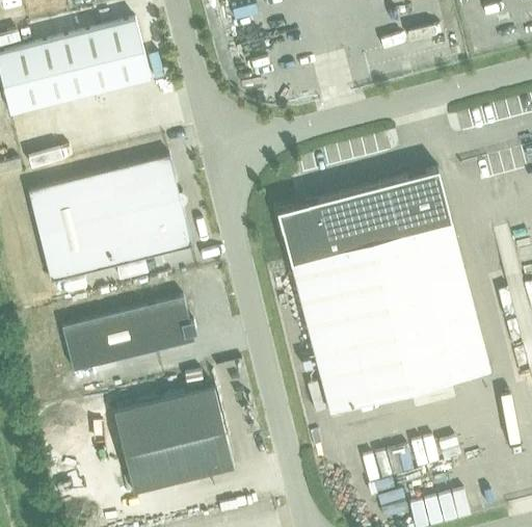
[(134,21),(0,54),(0,81),(7,113),(149,78),(134,21)]
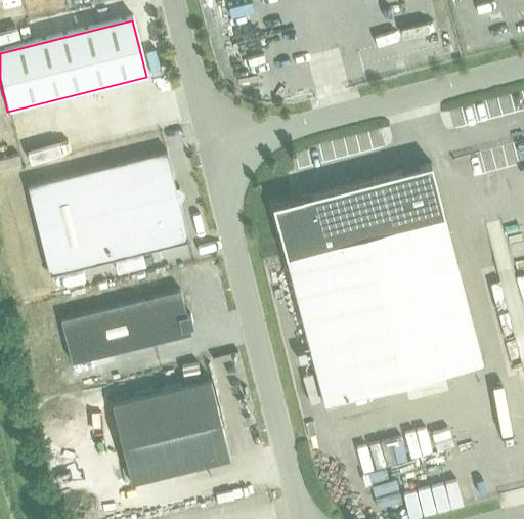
[(166,155),(28,189),(49,278),(188,245),(166,155)]
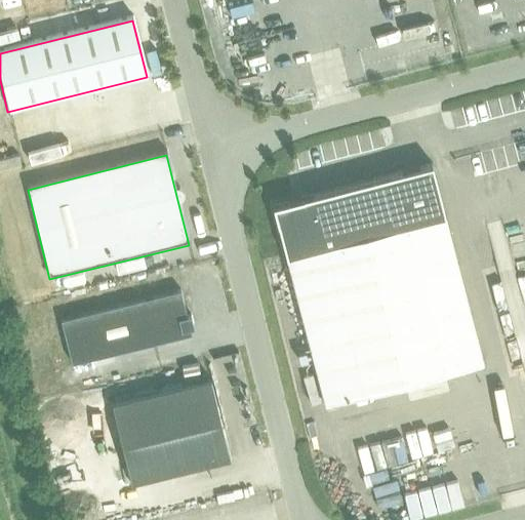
[(484,364),(432,168),(303,202),(303,201),(273,209),(278,228),(325,407),(484,364)]
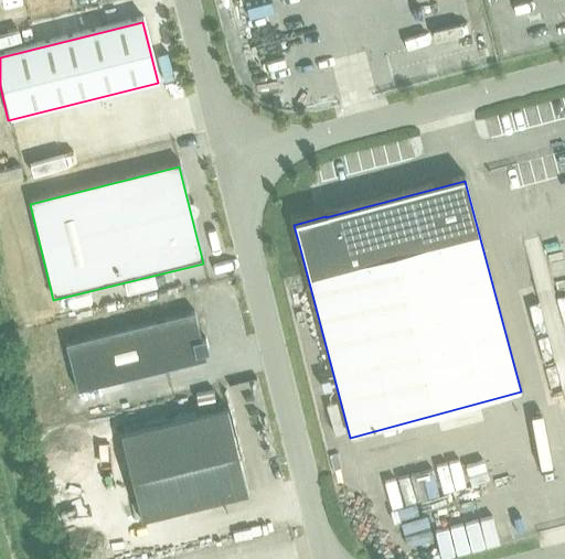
[(65,347),(77,395),(205,363),(194,315),(65,347)]
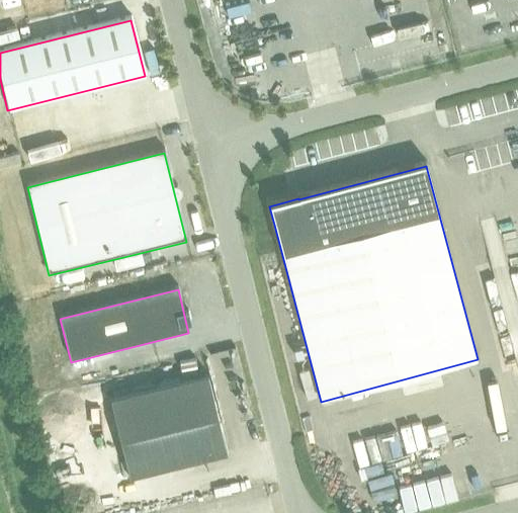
[(207,378),(110,403),(130,481),(227,456),(207,378)]
